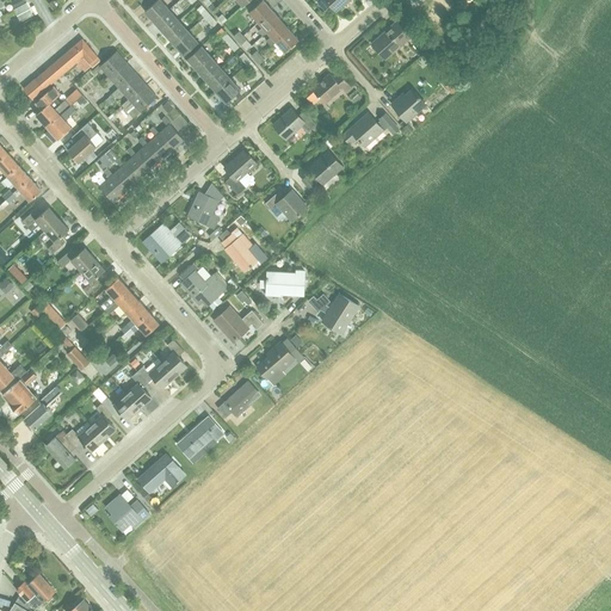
[(154,23),(170,10),(160,0),(156,0),(144,11),(154,23)]
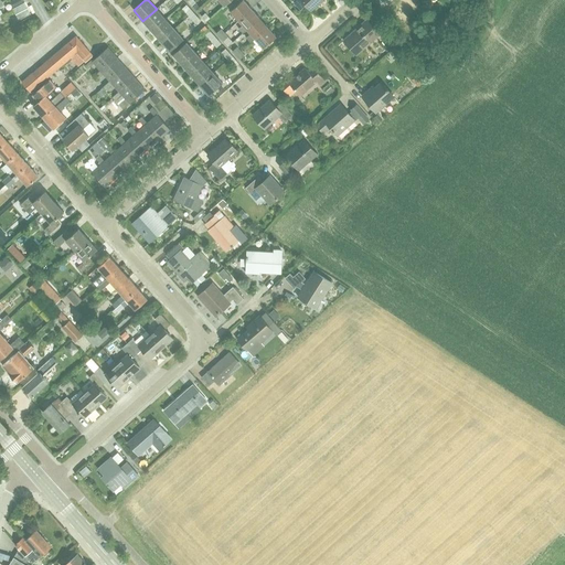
[(238,20),(252,9),(243,0),(242,0),(230,11),(238,20)]
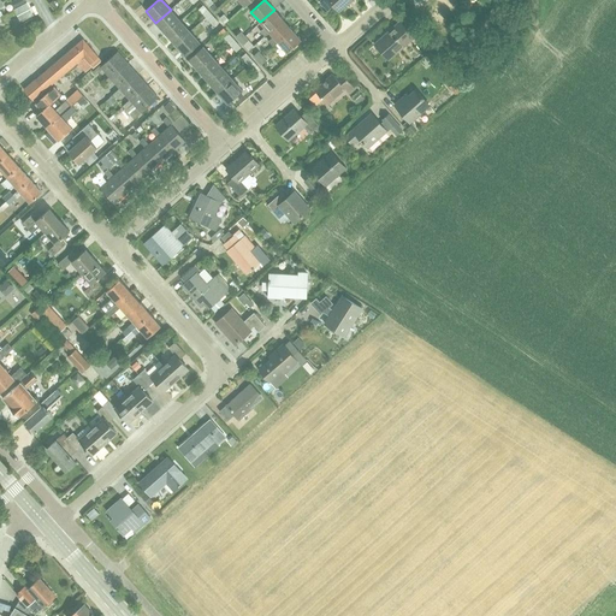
[(329,0),(338,11),(350,0),(329,0)]
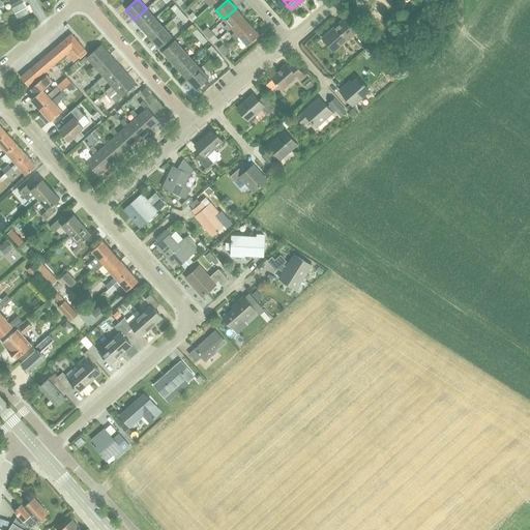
[(45,1),(41,4),(47,9),(50,6),(45,1)]
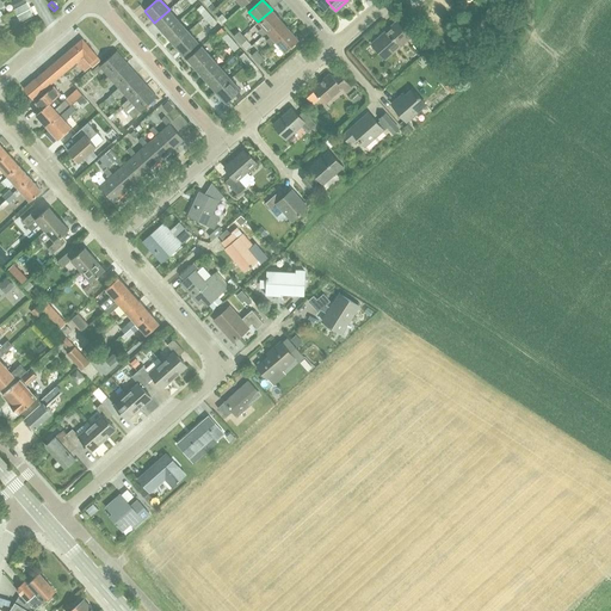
[(26,2),(13,10),(20,22),(32,16),(26,2)]
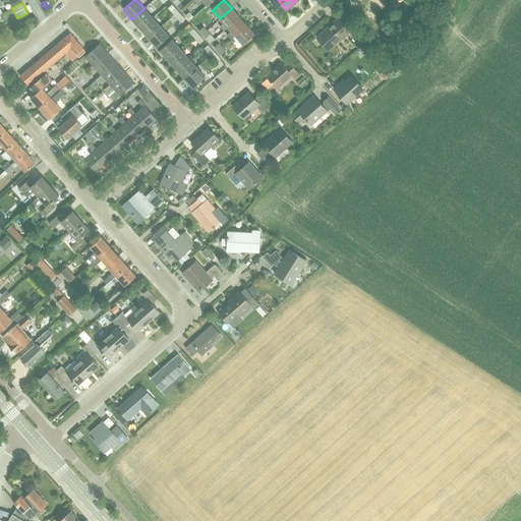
[(174,15),(178,11),(172,4),(168,8),(174,15)]
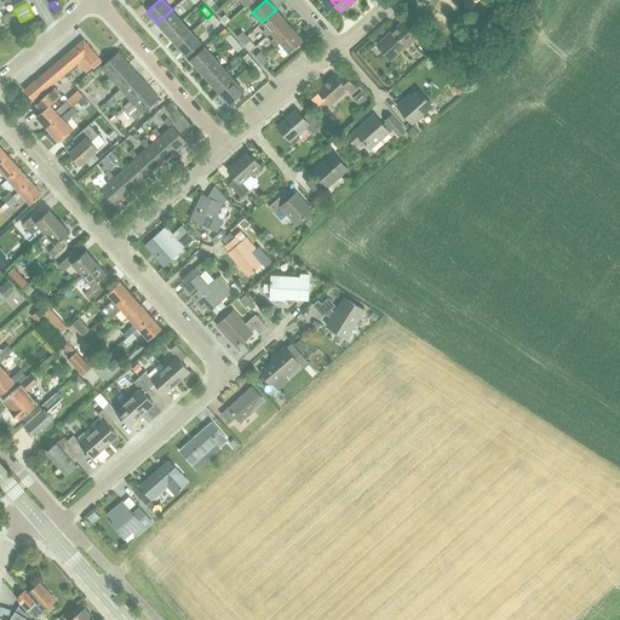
[(182,21),(172,10),(156,23),(166,34),(182,21)]
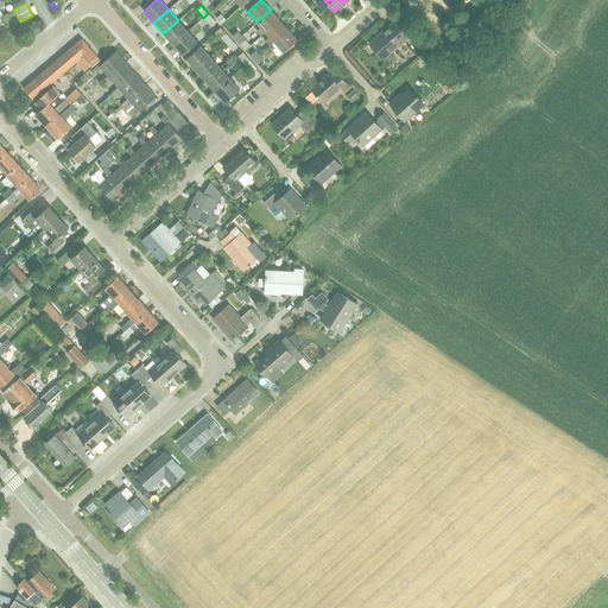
[(261,36),(265,32),(279,19),(271,10),(257,21),(261,27),(258,31),(261,36)]
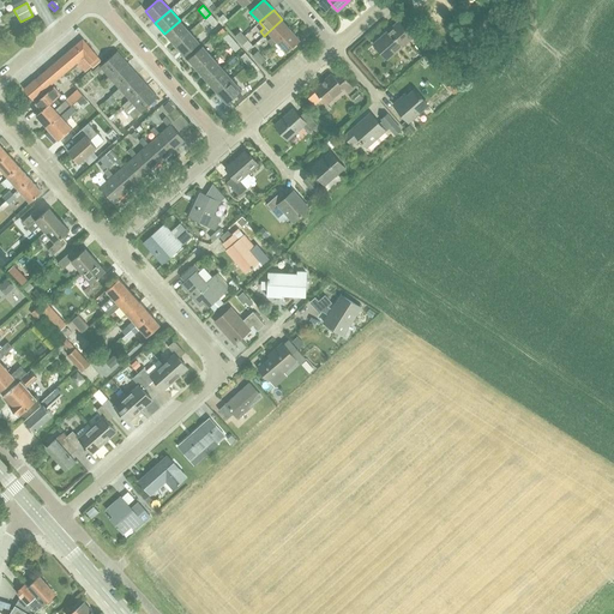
[(216,22),(210,13),(205,18),(212,25),(216,22)]
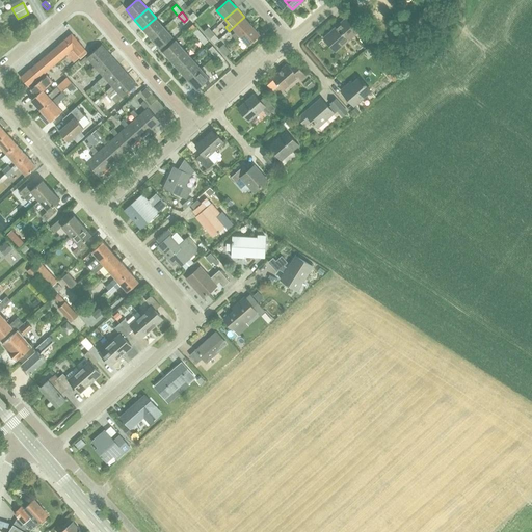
[(240,36),(251,26),(244,17),(232,28),(236,32),(232,35),(236,40),(240,36)]
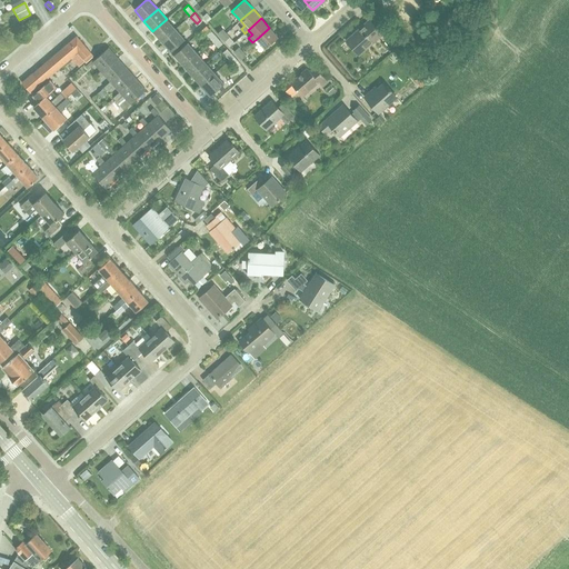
[(167,19),(152,31),(162,41),(176,29),(167,19)]
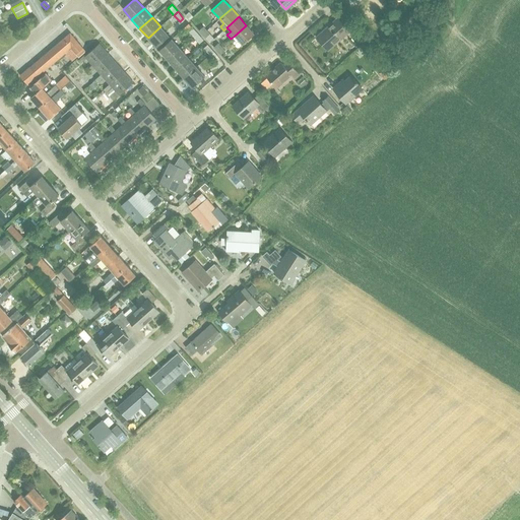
[(327,50),(349,30),(337,18),(316,38),(327,50)]
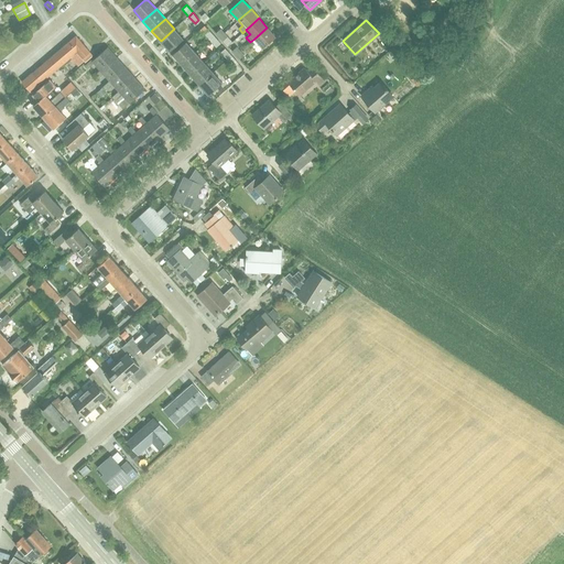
[(275,36),(267,28),(255,39),(262,49),(275,36)]
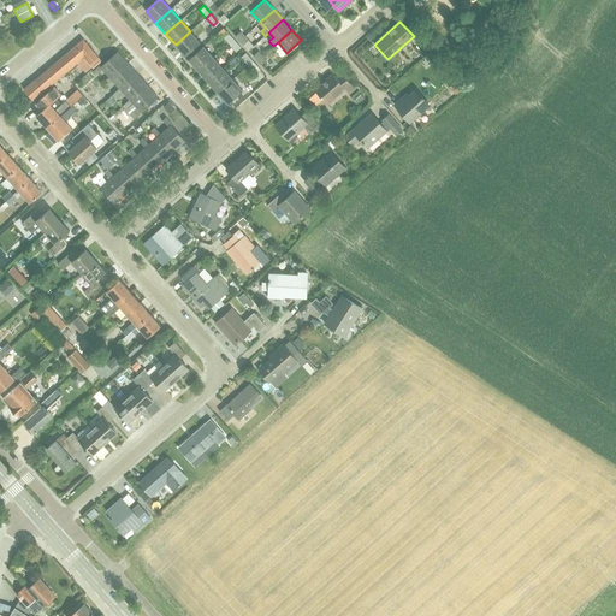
[(190,31),(176,45),(185,55),(200,42),(190,31)]
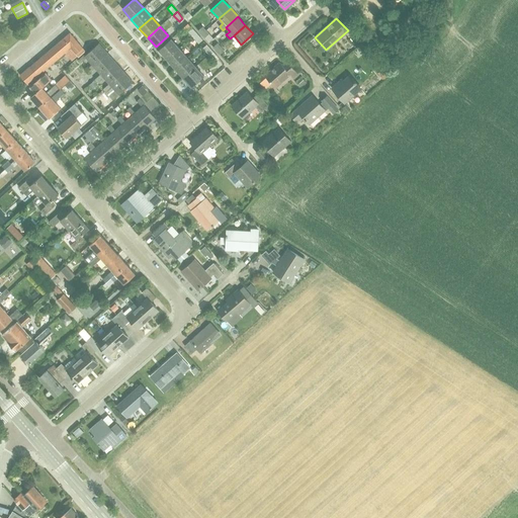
[(192,36),(196,33),(190,26),(186,29),(192,36)]
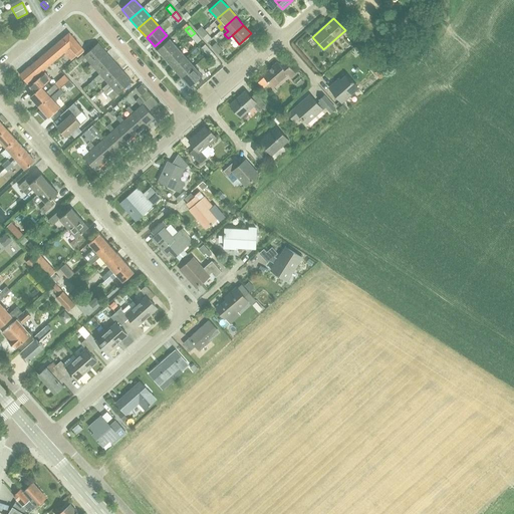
[(354,31),(349,35),(352,39),(357,34),(354,31)]
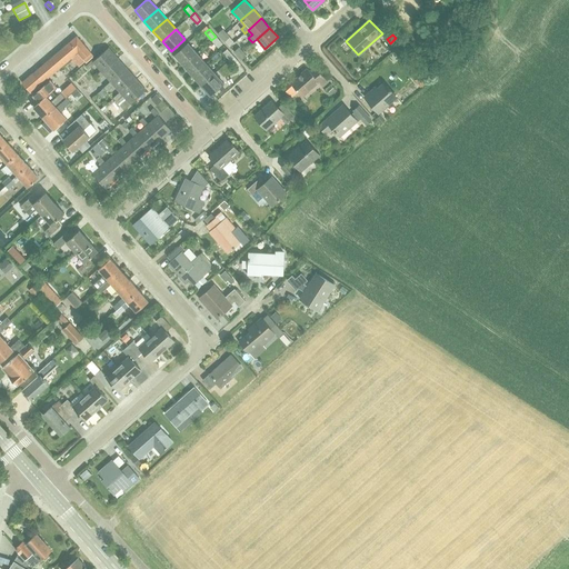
[(77,36),(69,42),(78,52),(83,59),(91,52),(77,36)]
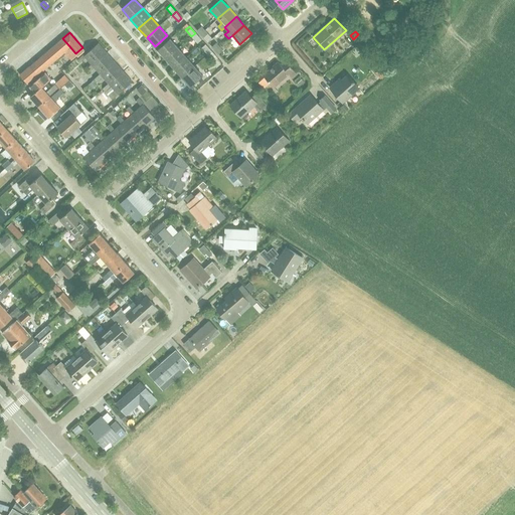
[(201,39),(195,33),(191,36),(197,43),(201,39)]
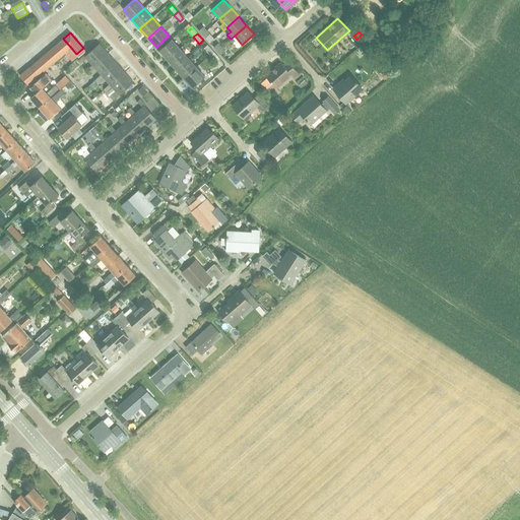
[(54,47),(62,56),(71,48),(63,39),(54,47)]
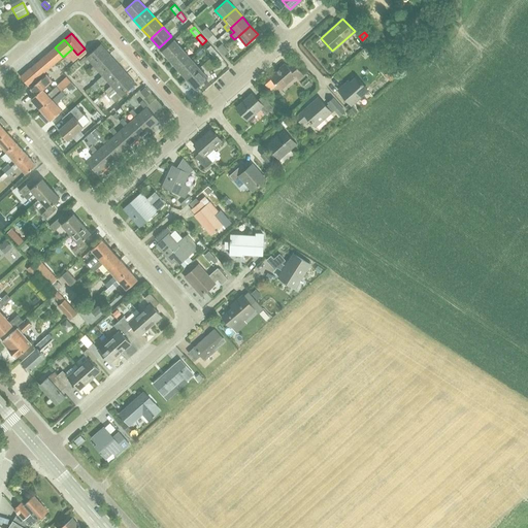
[(170,60),(183,48),(174,39),(162,51),(170,60)]
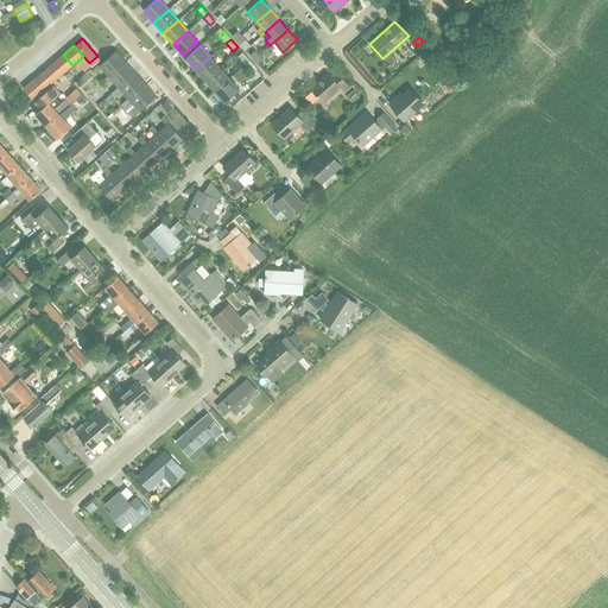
[(97,65),(92,71),(96,77),(103,71),(108,76),(108,77),(125,62),(115,51),(100,65),(99,67),(97,65)]
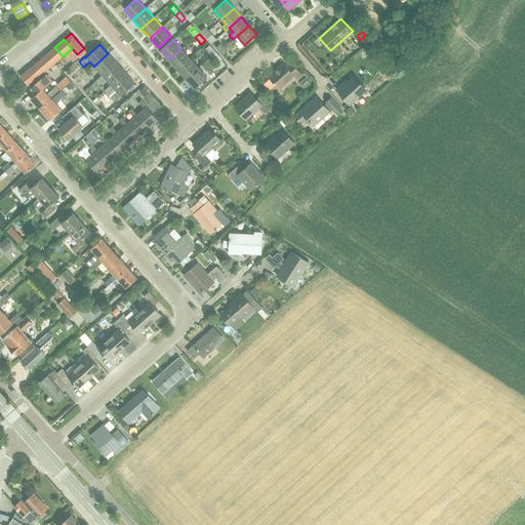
[(211,55),(215,52),(209,45),(205,48),(211,55)]
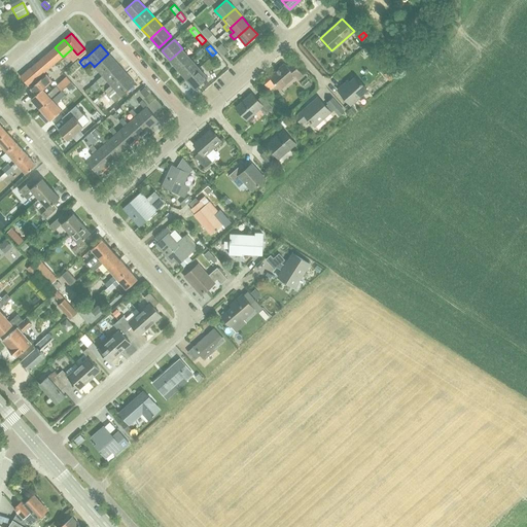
[(55,47),(49,51),(58,61),(63,57),(55,47)]
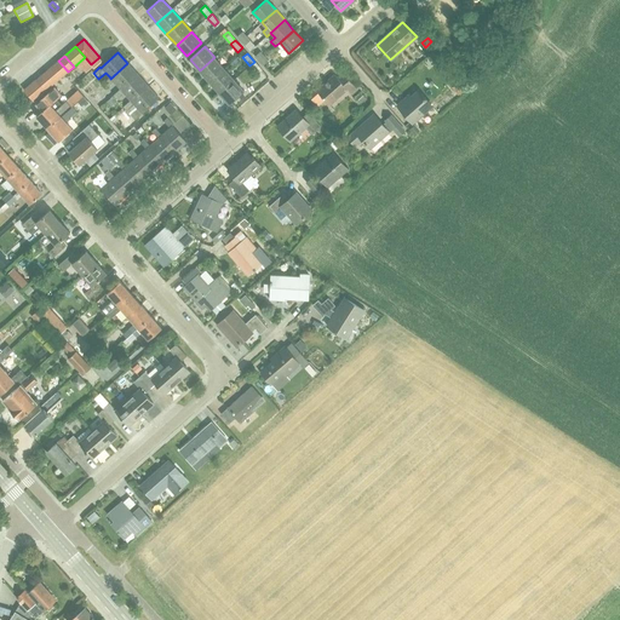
[(214,57),(200,70),(210,81),(224,68),(214,57)]
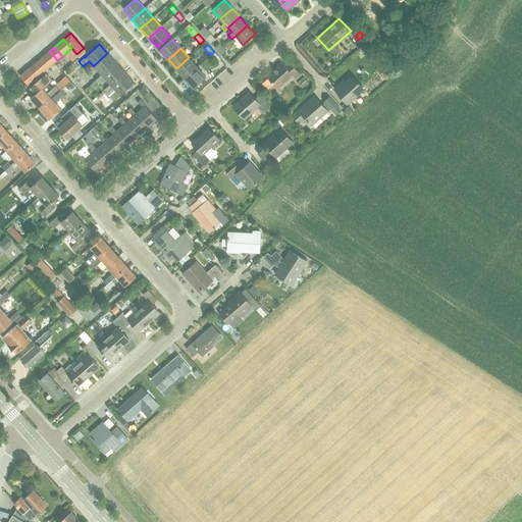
[(49,51),(44,55),(52,64),(57,60),(49,51)]
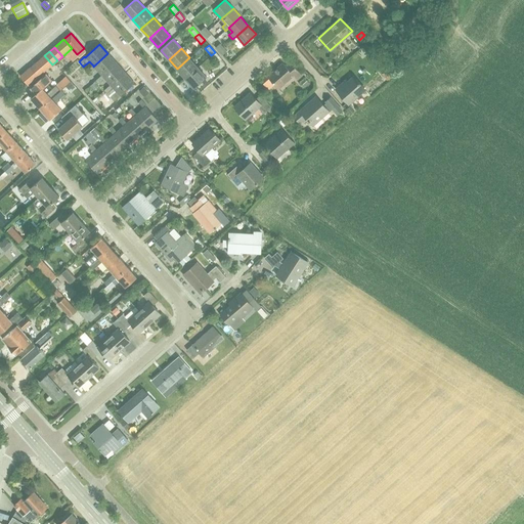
[(221,59),(215,52),(211,55),(217,62),(221,59)]
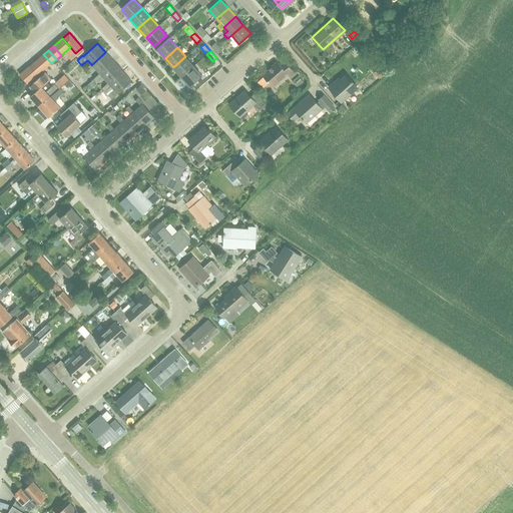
[(91,64),(86,69),(90,74),(96,69),(99,73),(100,74),(114,61),(105,52),(91,65),(91,64)]
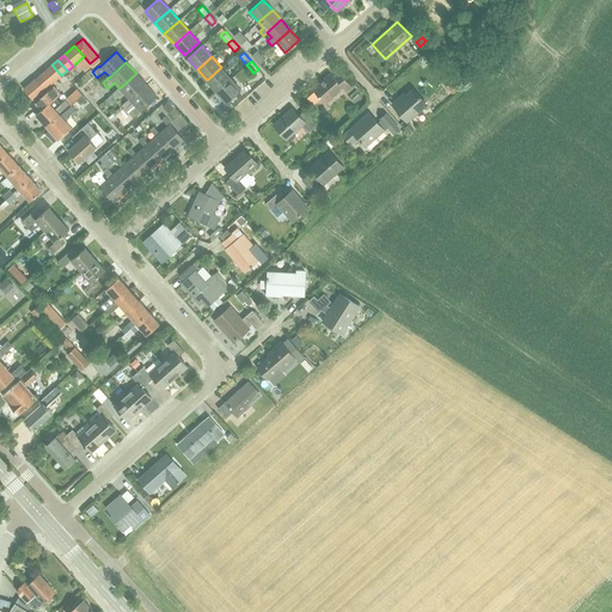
[(61,75),(51,65),(46,69),(55,80),(61,75)]
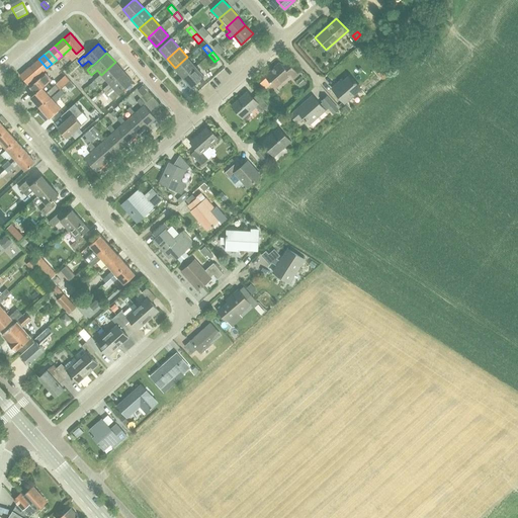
[(195,67),(187,57),(175,68),(183,77),(195,67)]
